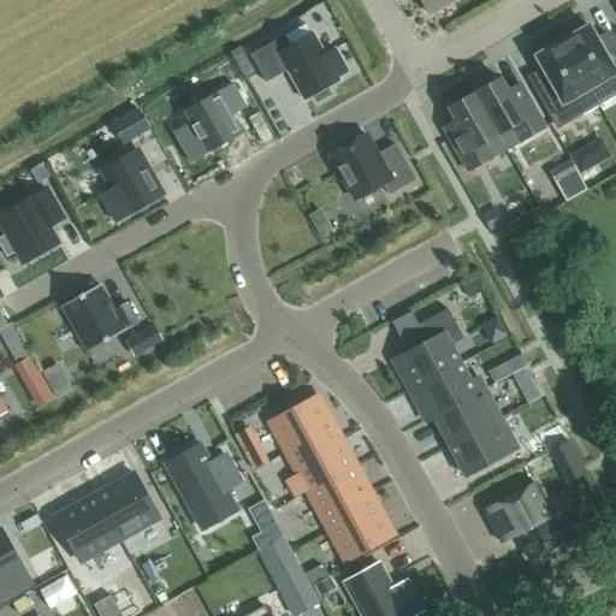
[(415,0),(416,1),(421,3),(427,13),(450,0),(415,0)]
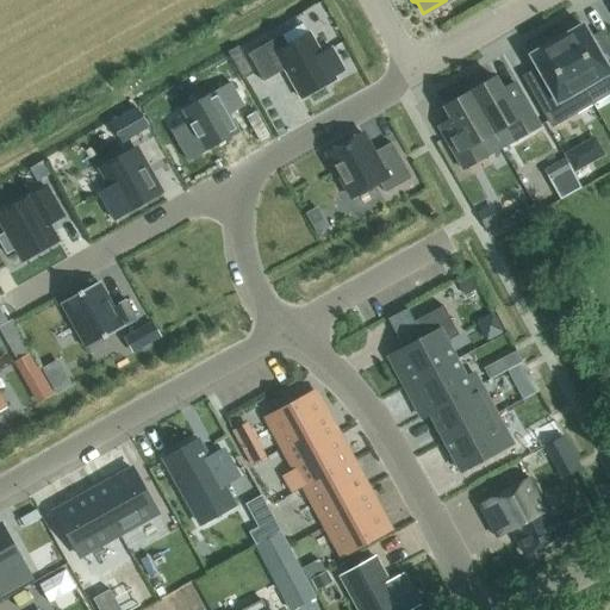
[(542,0),(537,5),(555,23),(564,14),(549,0),(542,0)]
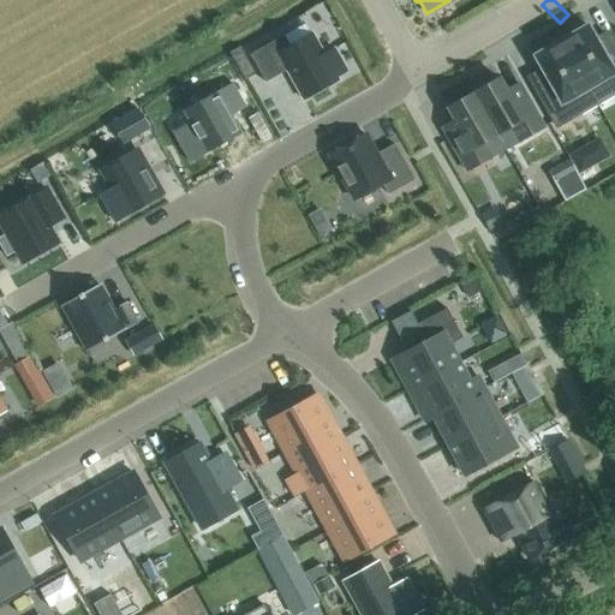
[(587,27),(561,42),(589,90),(605,81),(614,95),(614,94),(614,51),(604,57),(587,27)]
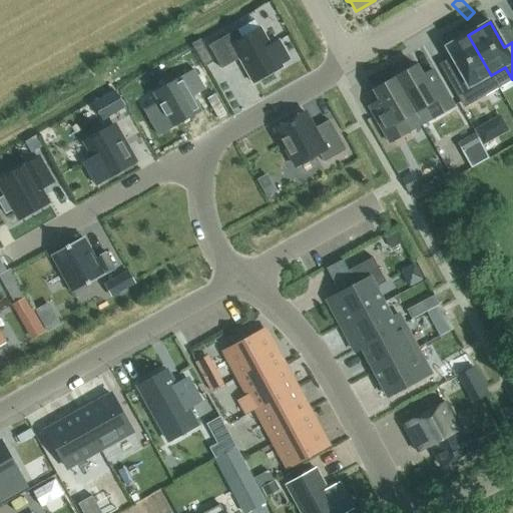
[(270,45),(260,27),(240,38),(236,29),(207,45),(220,68),(238,58),(251,82),(282,66),(280,63),(289,58),(279,41),(270,45)]
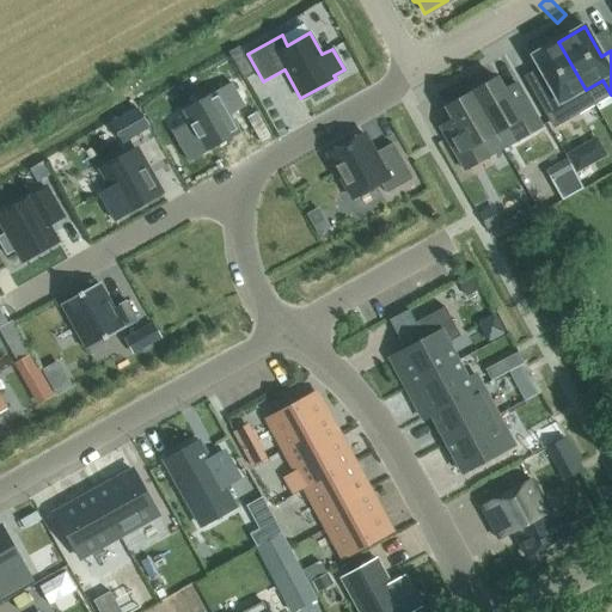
[(586,90),(558,42),(532,56),(549,86),(536,95),(555,127),(577,114),(569,98),(586,90)]
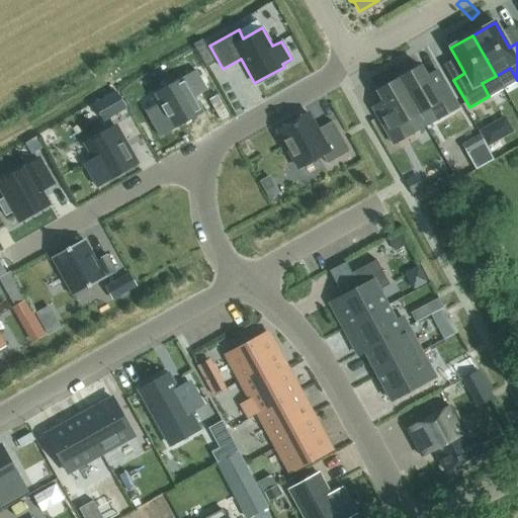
[(213,63),(200,39),(193,44),(205,67),(213,63)]
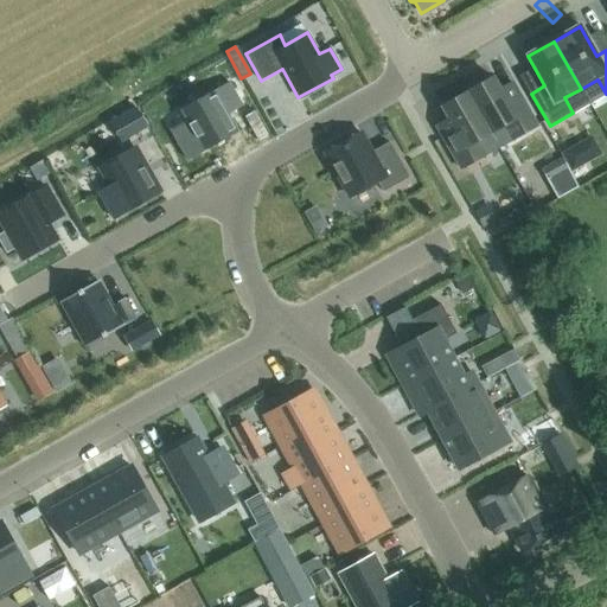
[(219,77),(158,109),(183,158),(228,135),(215,110),(232,102),(219,77)]
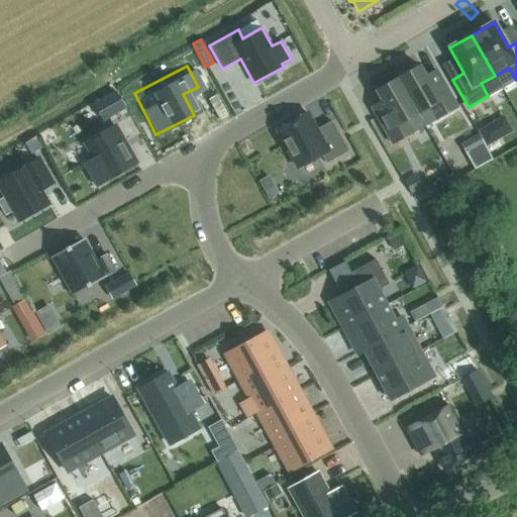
[(420,67),(398,80),(418,114),(429,108),(436,120),(457,108),(442,81),(431,87),(420,67)]
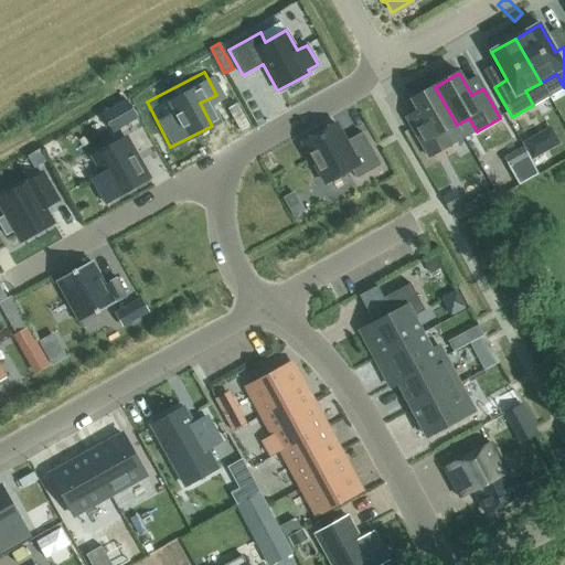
[(457,125),(435,87),(412,100),(424,123),(413,129),(429,158),(452,145),(445,131),(457,125)]
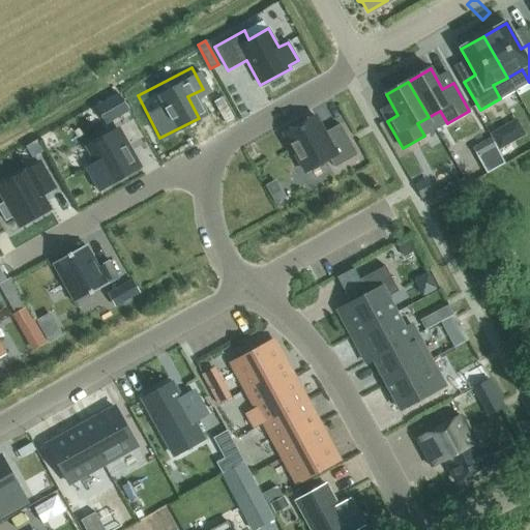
[(324,133),(314,115),(283,133),(305,172),(329,158),(334,167),(356,154),(339,124),(324,133)]
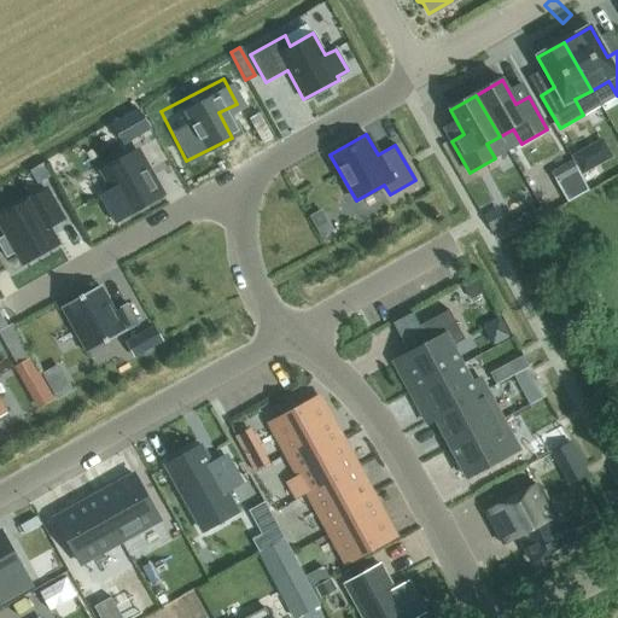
[(602,138),(570,156),(581,174),(613,157),(602,138)]
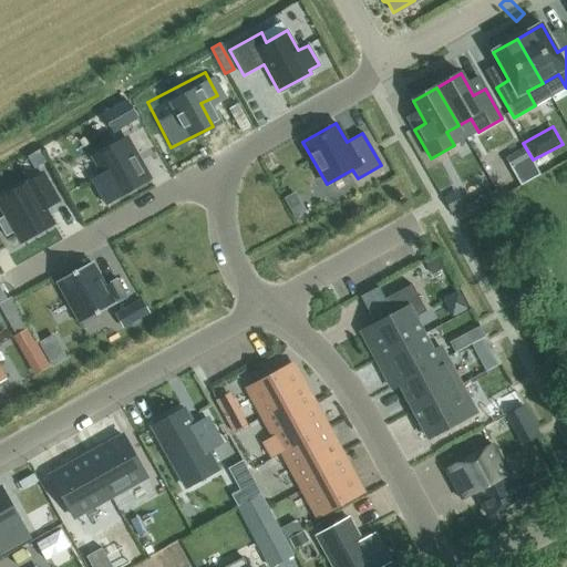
[(148,179),(124,137),(92,155),(102,173),(91,179),(105,204),(148,179)]
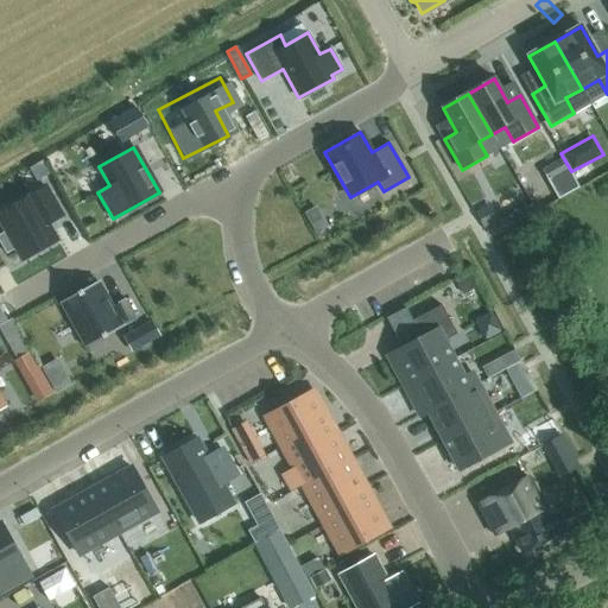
[(570,172),(550,183),(558,197),(578,187),(570,172)]
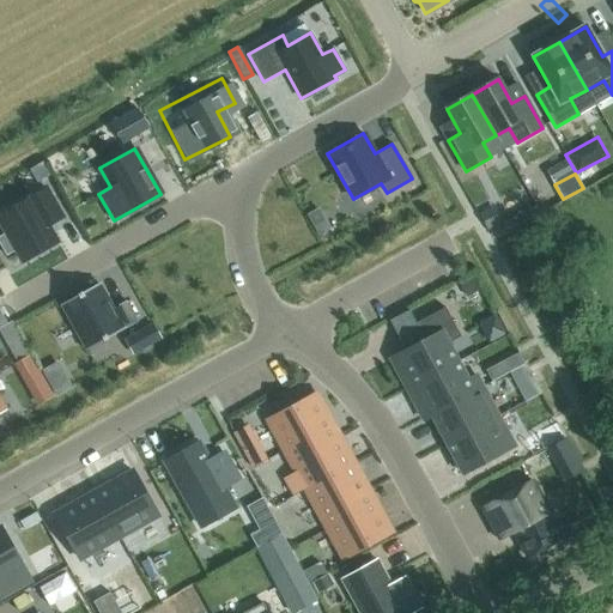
[(43,183),(0,207),(0,223),(19,258),(55,238),(46,223),(61,214),(43,183)]
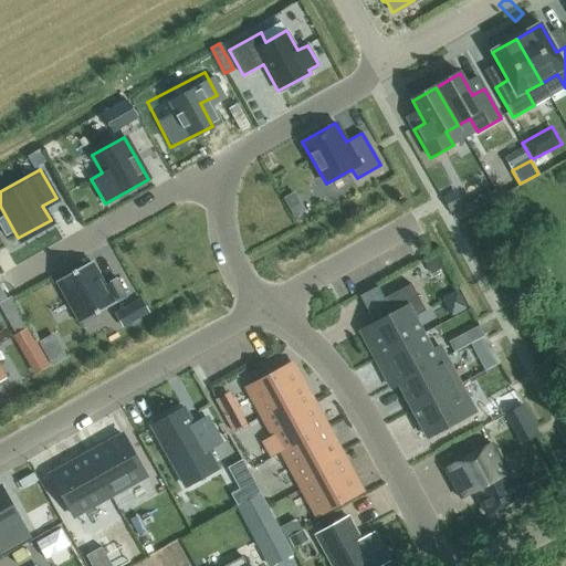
[(90,261),(56,280),(80,323),(126,296),(116,278),(103,285),(90,261)]
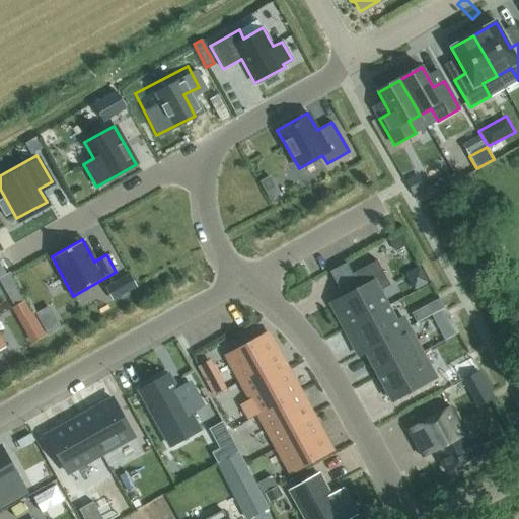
[(330,302),(345,328),(387,305),(379,290),(390,285),(377,260),(352,273),(359,287),(330,302)]
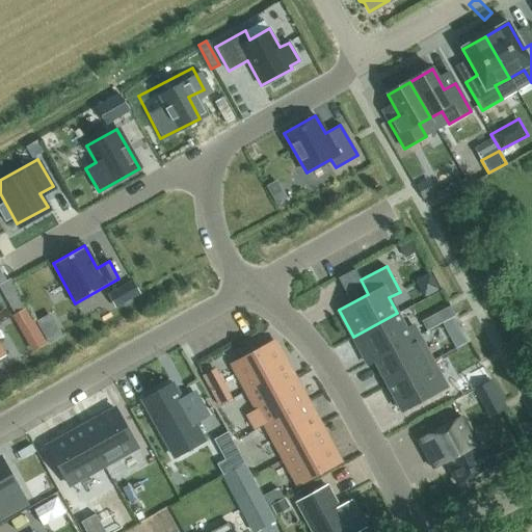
[(130,278),(114,288),(123,302),(138,293),(130,278)]
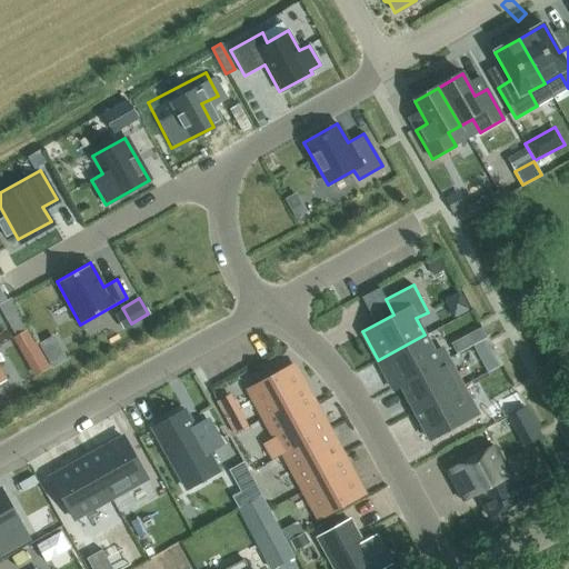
[(425,335),(378,360),(392,388),(447,358),(441,348),(433,352),(425,335)]
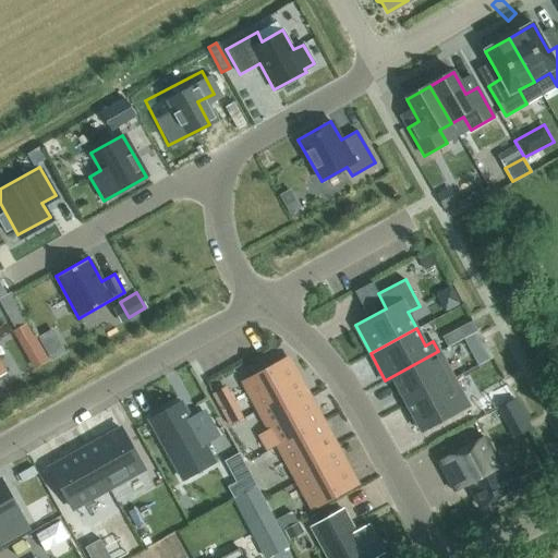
[(438,351),(385,380),(392,377),(407,403),(452,378),(438,351)]
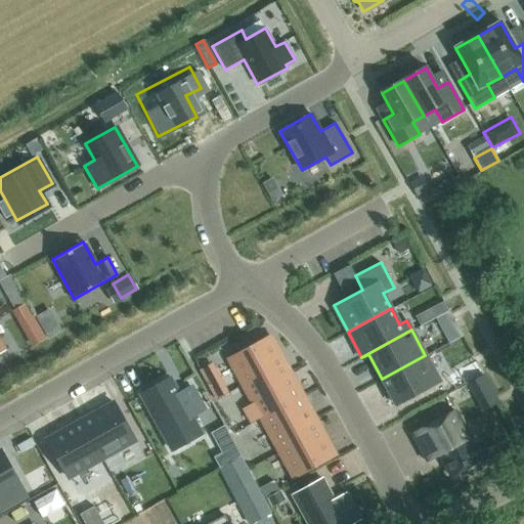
[(270,338),(230,360),(243,384),(263,373),(269,384),(290,373),(270,338)]
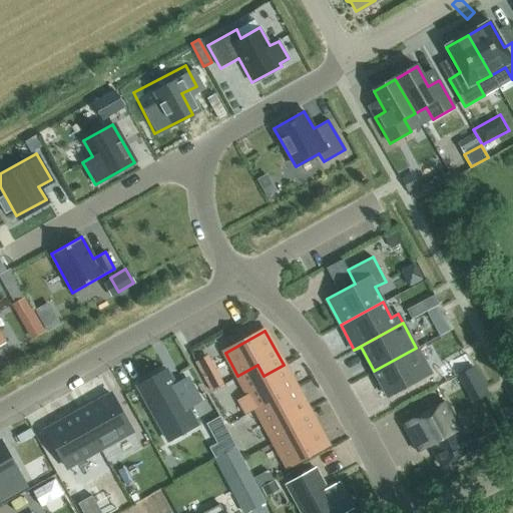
[(416,348),(374,371),(388,396),(430,373),(416,348)]
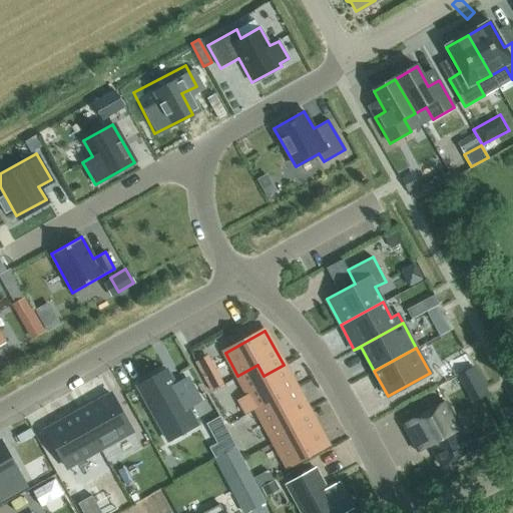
[(237,376),(255,409),(296,387),(284,365),(264,376),(258,365),(237,376)]
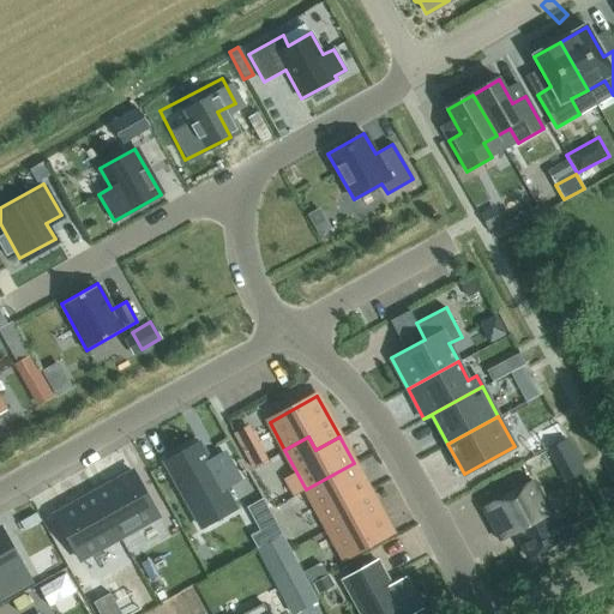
[(197,440),(162,459),(202,533),(239,512),(226,487),(240,480),(224,451),(208,459),(197,440)]
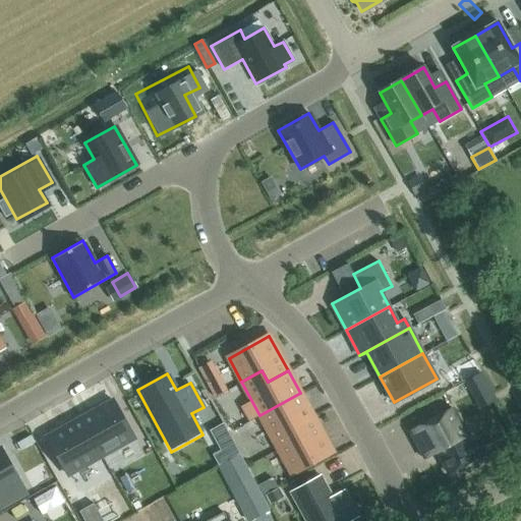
[(259,415),(278,449),(298,438),(292,426),(312,415),(300,393),(259,415)]
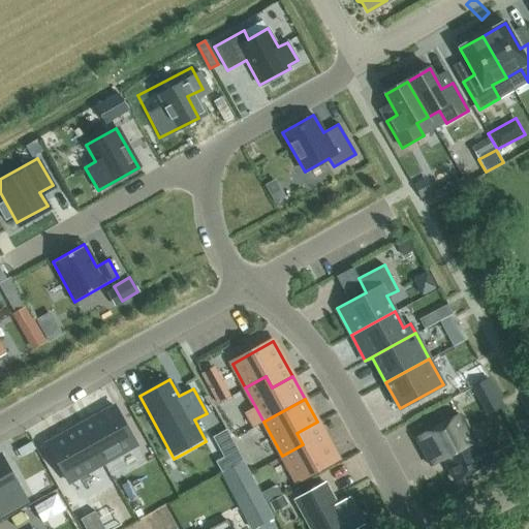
[(114,405),(81,424),(103,463),(135,445),(114,405)]
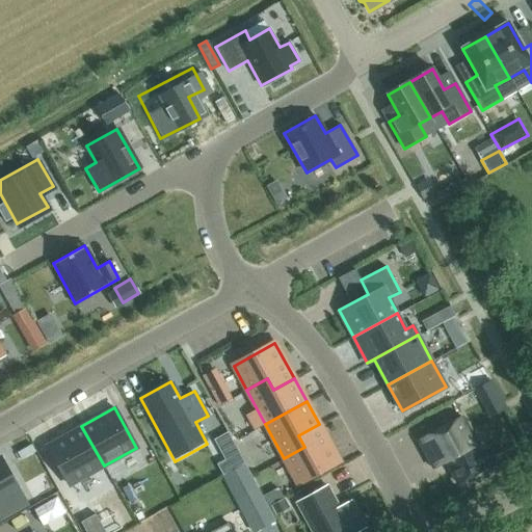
[(461,416),(418,441),(432,469),(446,461),(457,483),(488,466),(461,416)]
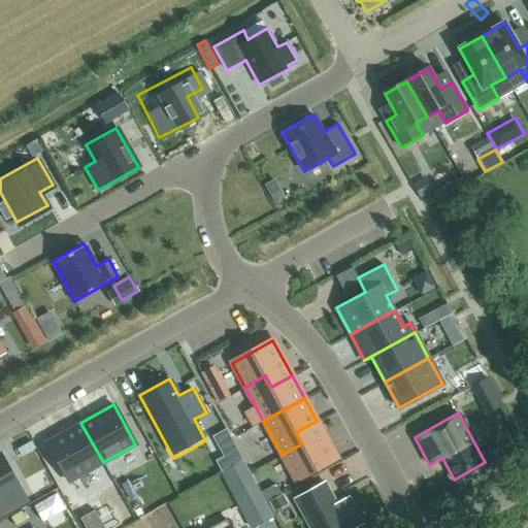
[(302,443),(282,455),(295,479),(335,456),(317,421),(296,432),(302,443)]
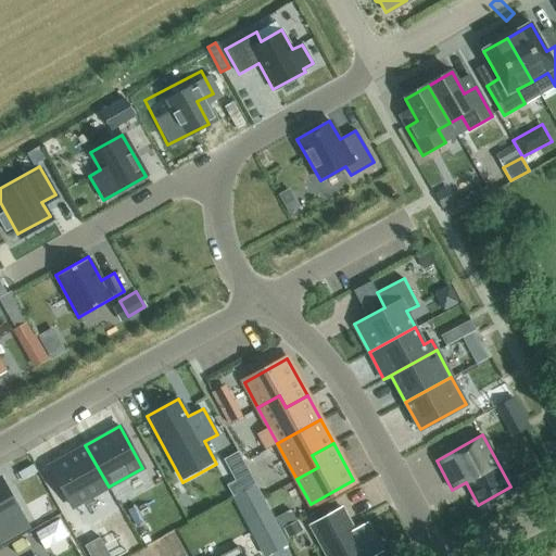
[(85,445),(49,465),(72,507),(109,487),(85,445)]
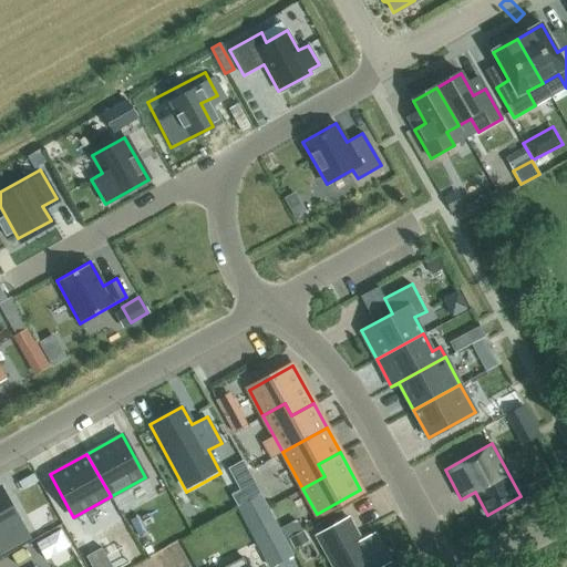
[(241,460),(227,467),(238,490),(229,494),(237,506),(260,493),(241,460)]
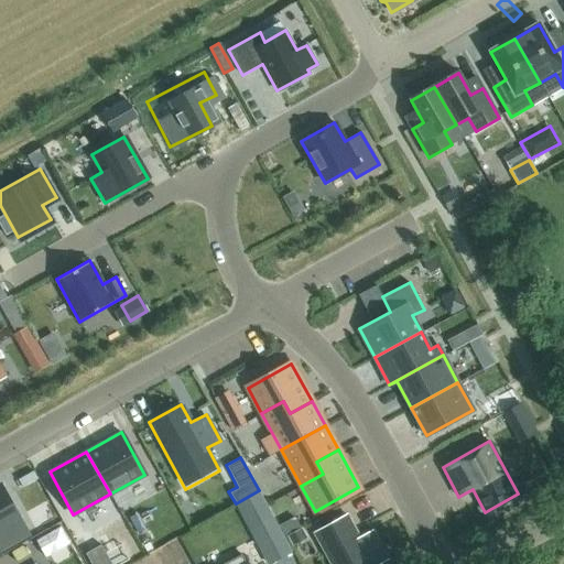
[(29,534),(1,486),(0,486),(0,533),(7,546),(29,534)]
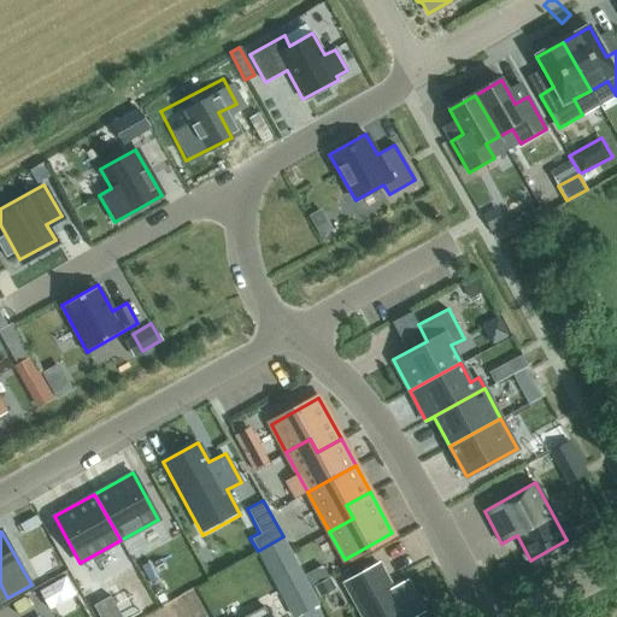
[(392,588),(378,563),(344,582),(362,616),(411,616),(417,613),(400,583),(392,588)]
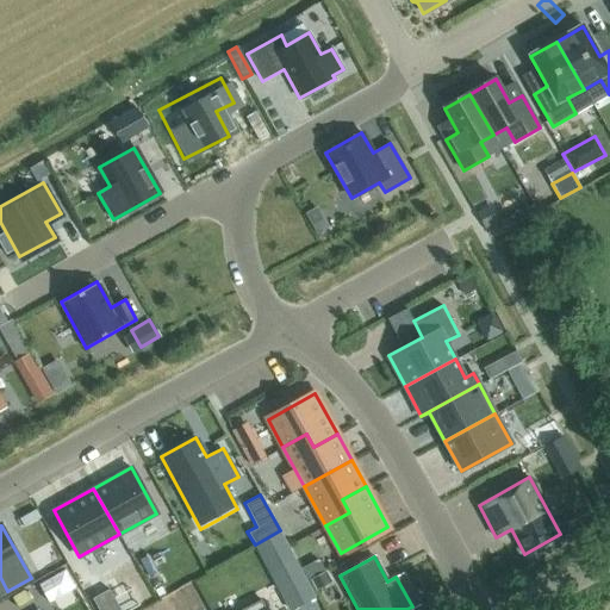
[(281,609),(274,595),(243,609),(281,609)]
